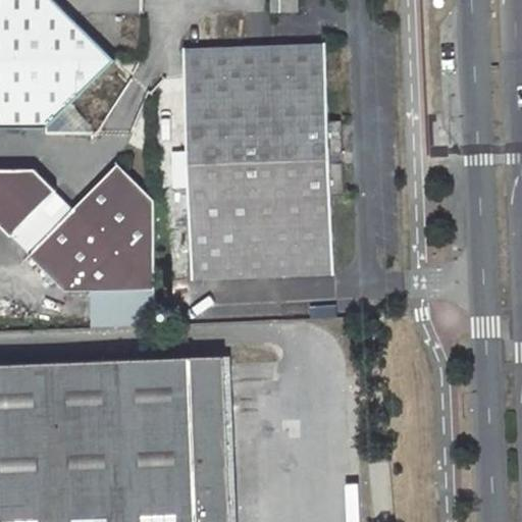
[(0,0),(0,125),(44,125),(111,64),(51,0),(0,0)]
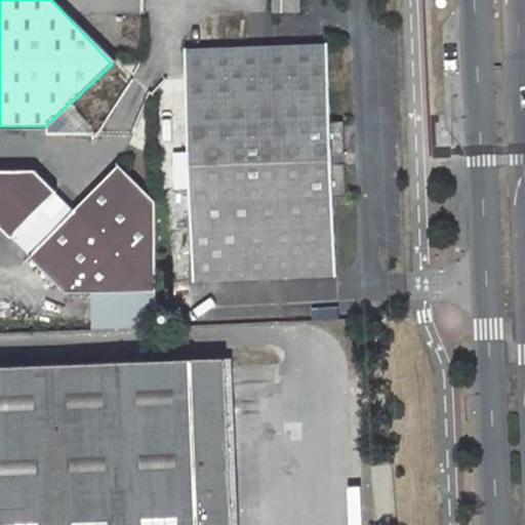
[(299,0),(273,0),(273,10),(299,10),(299,0)]
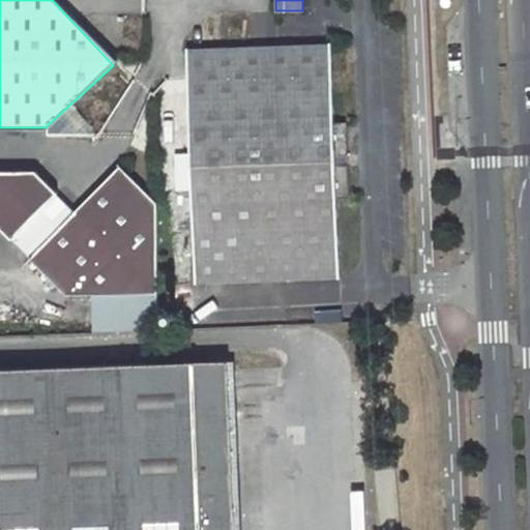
[(343,166),(343,155),(348,155),(348,122),(334,122),(332,42),(186,46),(189,153),(174,154),(175,189),(190,188),(194,283),(339,276),(336,200),(349,199),(349,166),(343,166)]
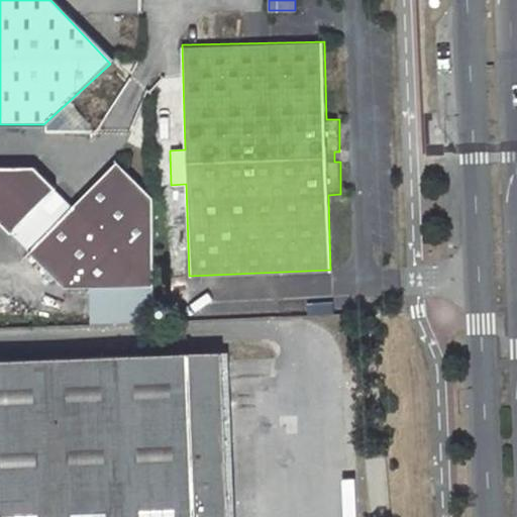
[(153,317),(152,202),(117,166),(72,211),(28,253),(65,291),(93,292),(93,320),(153,317)]
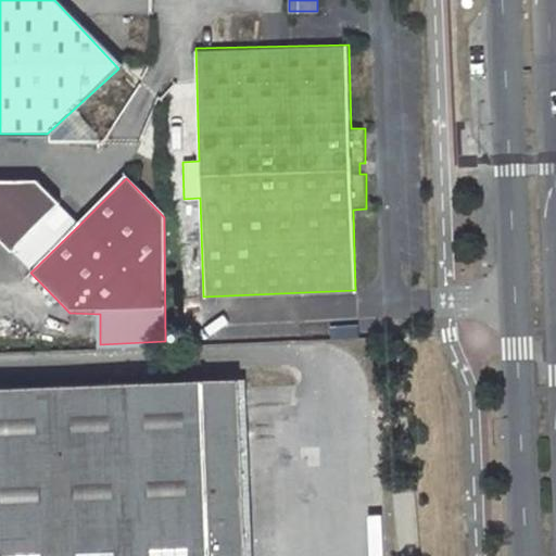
[(0,182),(0,241),(12,255),(60,207),(61,206),(38,182),(0,182)]
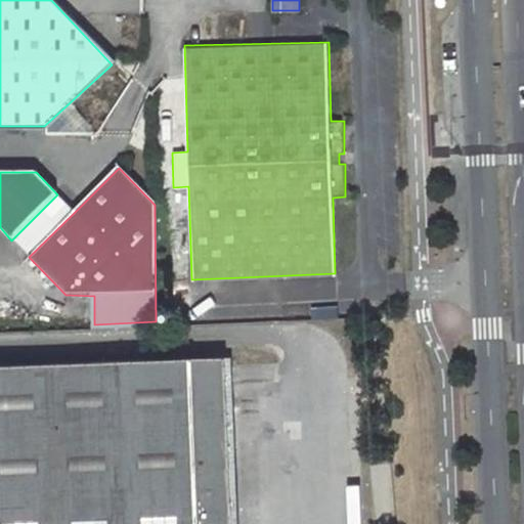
[(29,257),(73,214),(56,195),(11,241),(29,257)]
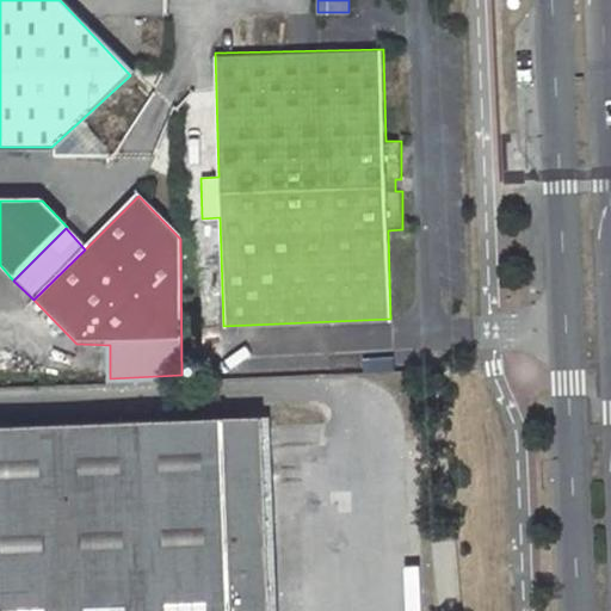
[(333,375),(362,374),(360,355),(332,356),(333,375)]
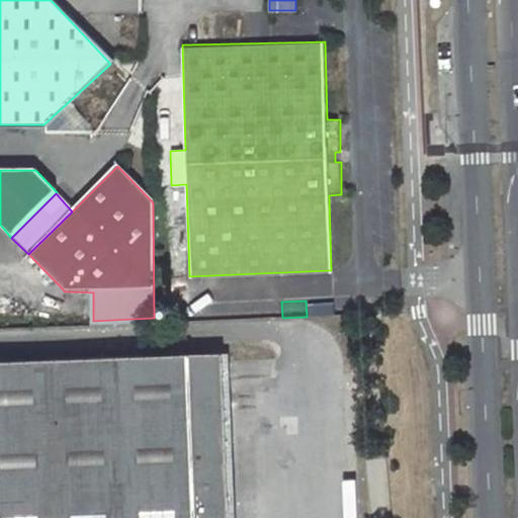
[(220,517),(213,352),(135,355),(0,360),(0,517),(220,517)]
